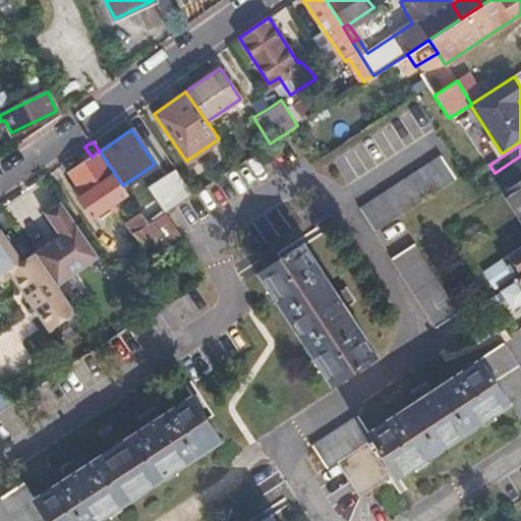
[(98,152),(92,157),(76,167),(93,188),(87,192),(100,211),(126,193),(109,169),(98,152)]
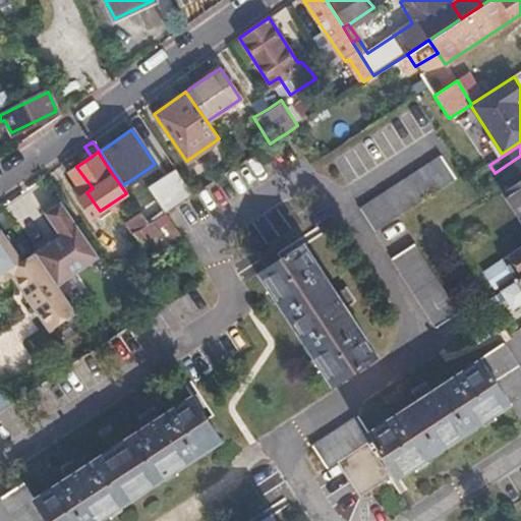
[(455,178),(441,155),(364,205),(379,228),(455,178)]
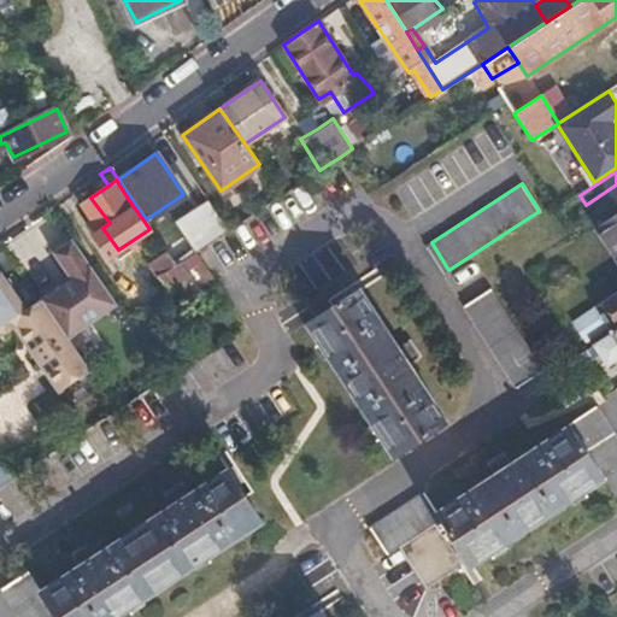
[(177,263),(195,252),(229,229),(217,215),(207,199),(175,221),(184,236),(166,247),(177,263)]
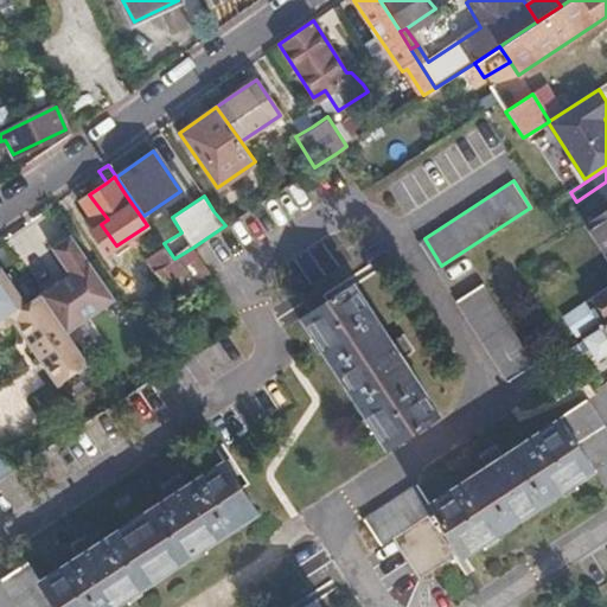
[(606,208),(586,223),(606,255),(606,208)]
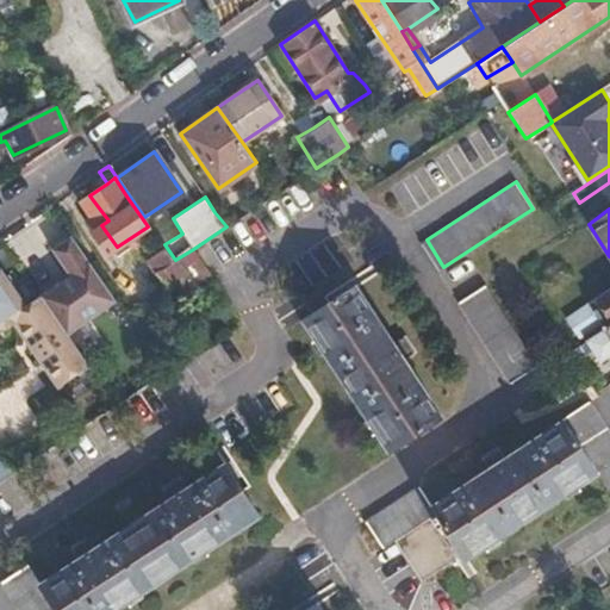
[(41,297),(67,334),(116,300),(110,291),(89,262),(72,236),(51,249),(70,277),(60,284),(58,281),(39,294),(41,297)]
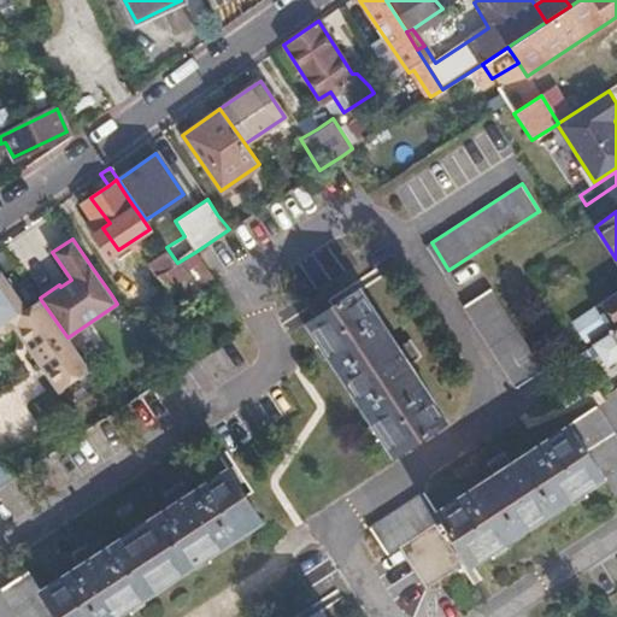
[(171,292),(178,287),(206,269),(195,252),(177,263),(166,247),(165,245),(157,250),(162,257),(152,264),(171,292)]
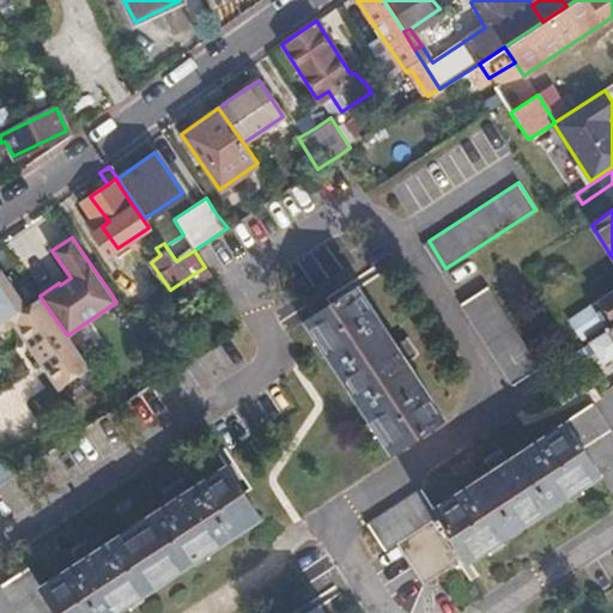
[(189,303),(217,285),(205,267),(177,285),(189,303)]
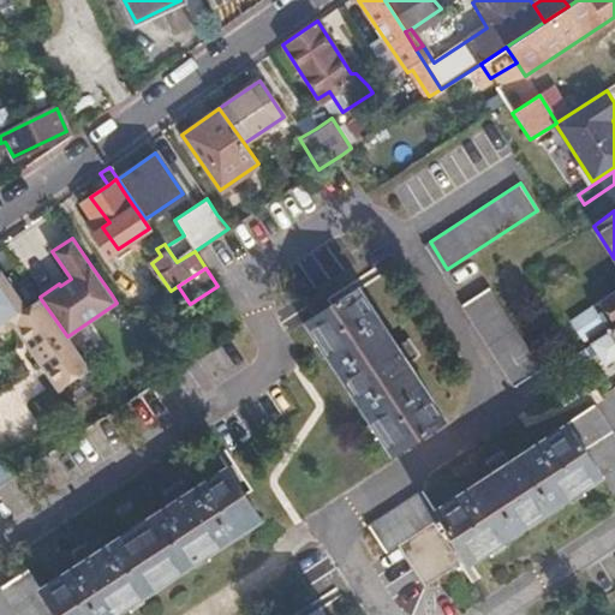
[(58,390),(89,368),(67,336),(41,299),(25,310),(0,273),(0,333),(13,324),(58,390)]
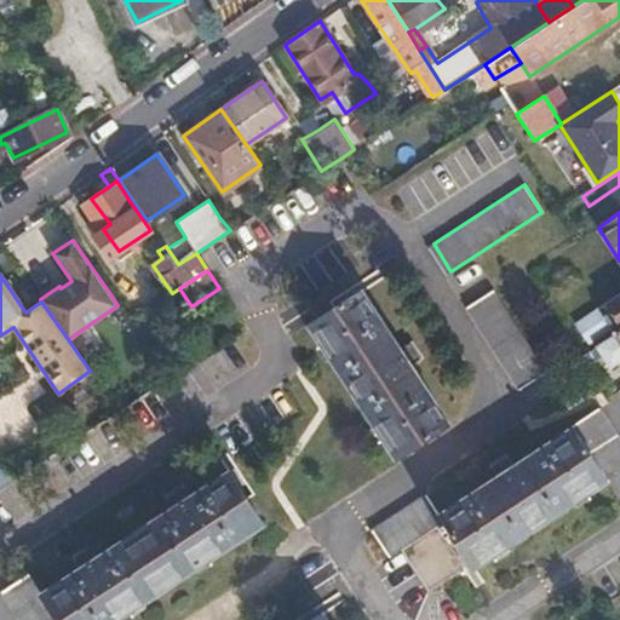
[(550,368),(497,285),(470,303),(524,386),(550,368)]
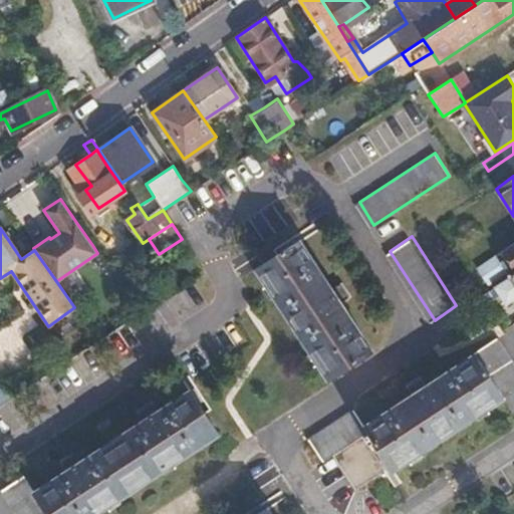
[(331,290),(299,240),(261,263),(271,279),(266,282),(316,362),(320,359),(331,376),(369,351),(339,304),(348,298),(340,284),(331,290)]
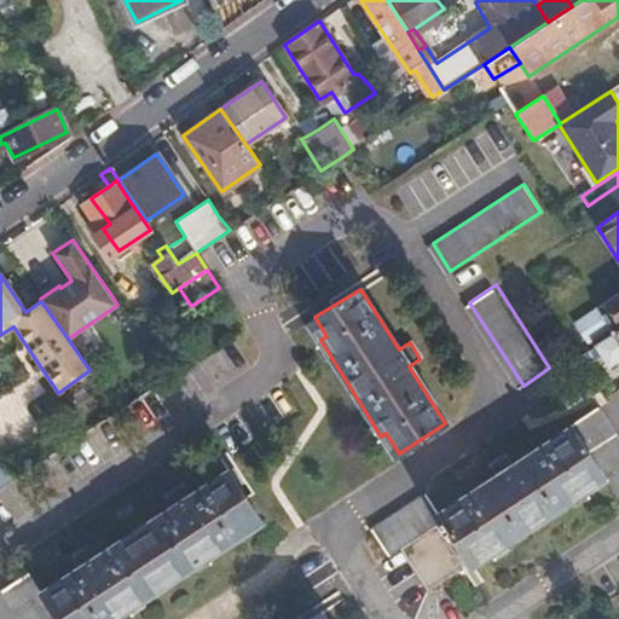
[(618,329),(618,290),(593,308),(611,336),(618,329)]
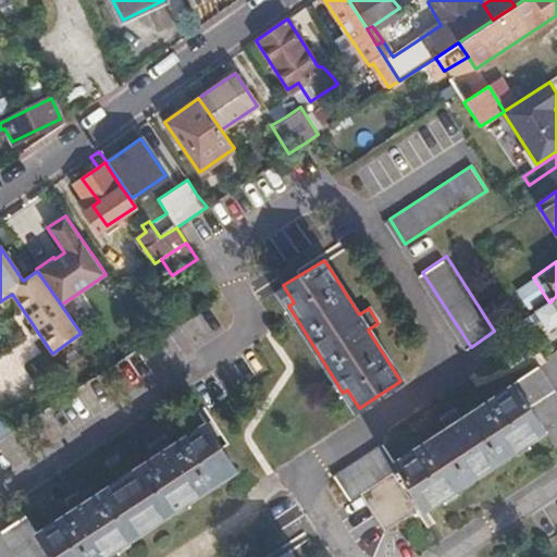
[(540,299),(532,286),(520,294),(529,307),(540,299)]
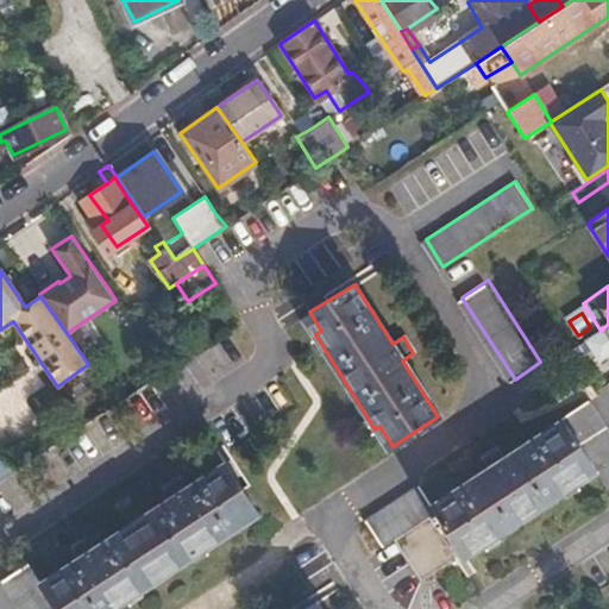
[(584,340),(598,363),(608,356),(608,324),(601,331),(584,340)]
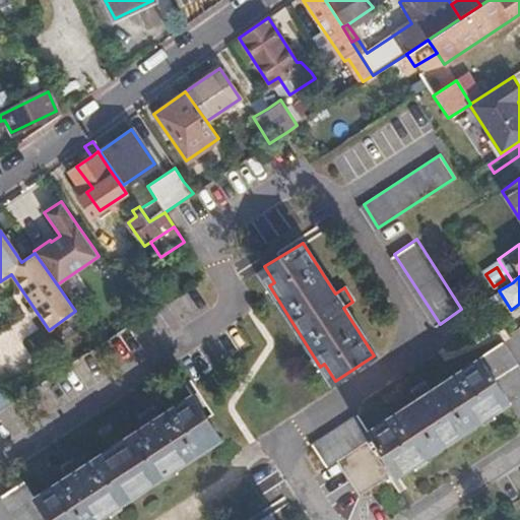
[(519,373),(502,344),(480,359),(481,361),(431,392),(425,383),(411,392),(417,401),(368,433),(355,414),(311,444),(326,466),(335,460),(356,494),(386,475),(365,442),(371,438),(392,471),(408,461),(411,466),(492,414),(490,410),(506,400),(519,421),(519,373)]
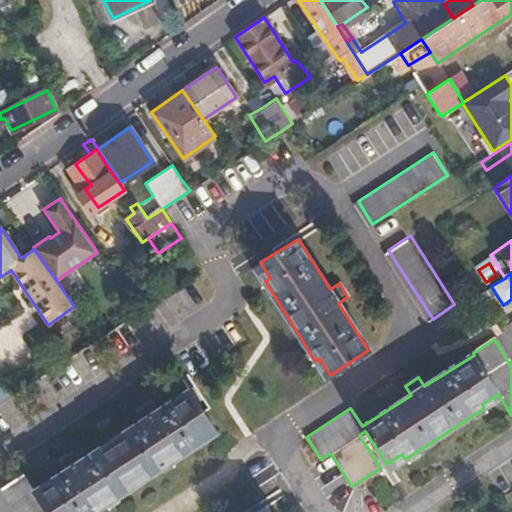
[(0,404),(12,396),(0,379),(0,404)]
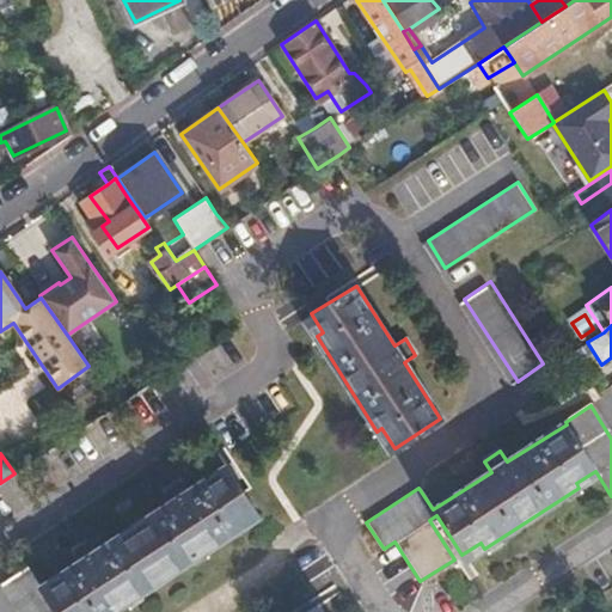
[(256,510),(227,464),(188,490),(181,481),(165,490),(171,500),(93,549),(87,540),(72,550),(79,560),(42,583),(29,563),(1,580),(22,611),(111,611),(240,528),(238,524),(256,510)]
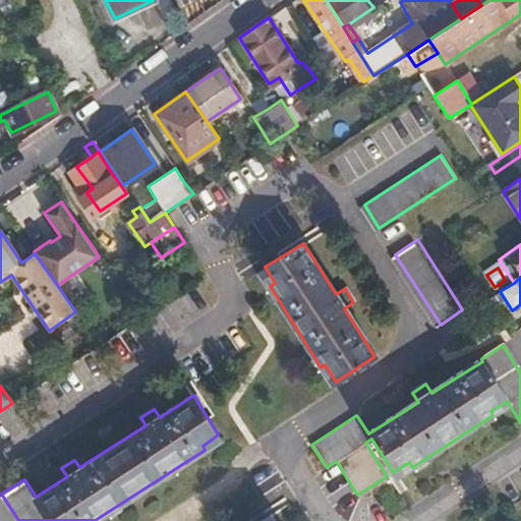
[(335,508),(354,494),(346,481),(326,496),(335,508)]
